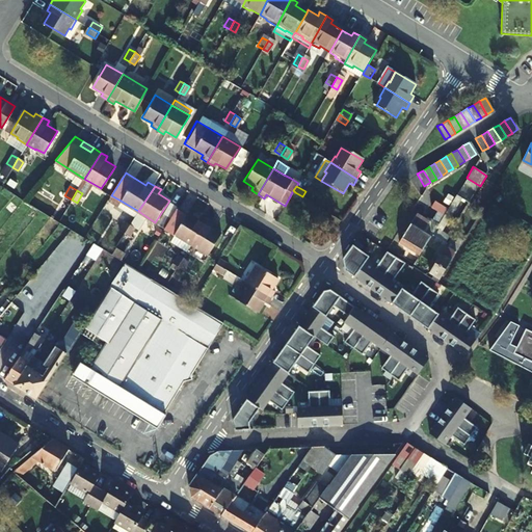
[(30,202),(45,210),(51,201),(36,192),(30,202)]
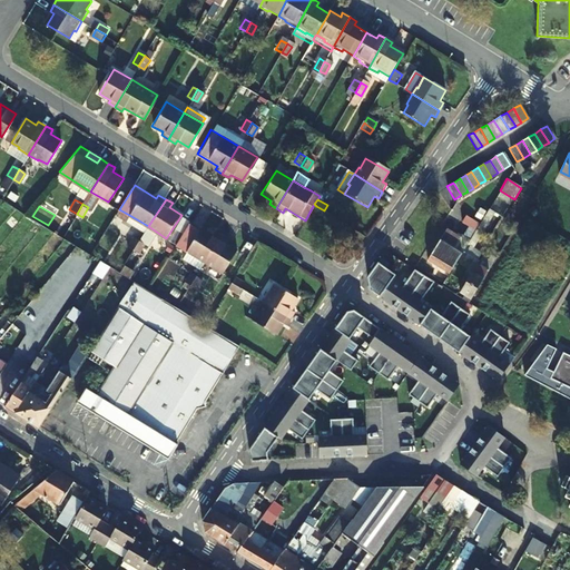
[(465,222),(452,214),(449,222),(461,229),(465,222)]
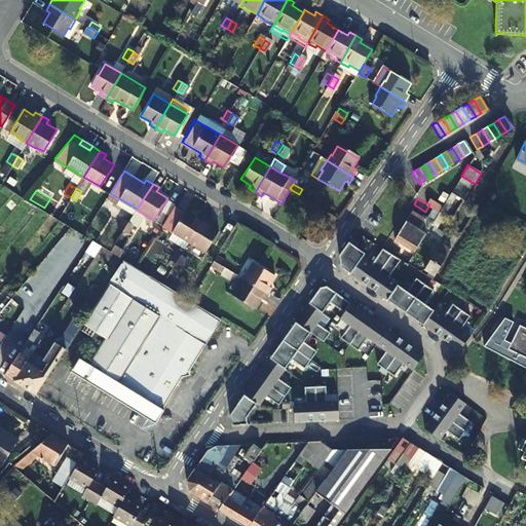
[(137,209),(119,198),(115,203),(133,215),(137,209)]
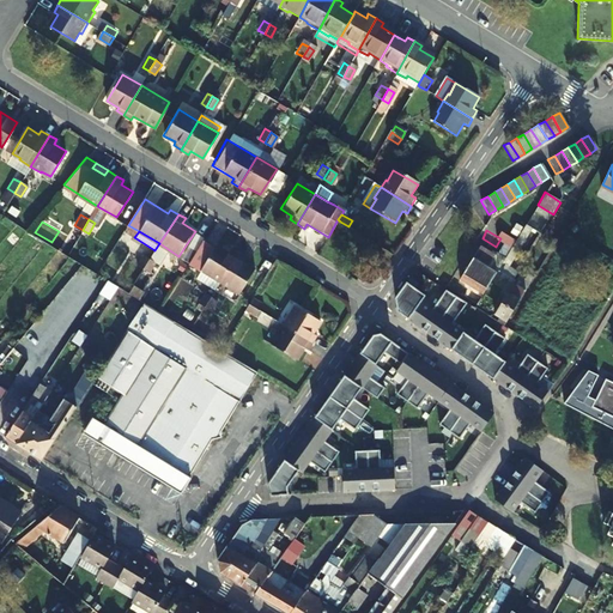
[(220,281),(240,252),(231,246),(229,250),(207,237),(190,262),(202,271),(220,281)]
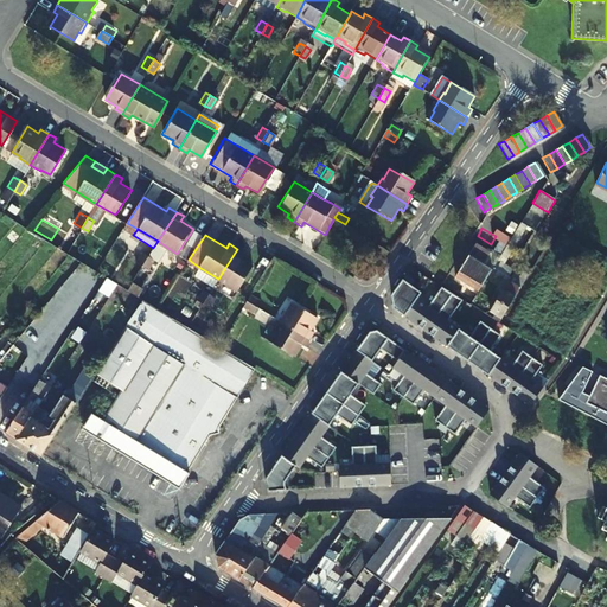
[(486,278),(479,273),(474,270),(480,262),(481,260),(480,260),(484,253),(473,246),(455,275),(479,289),(486,278)]
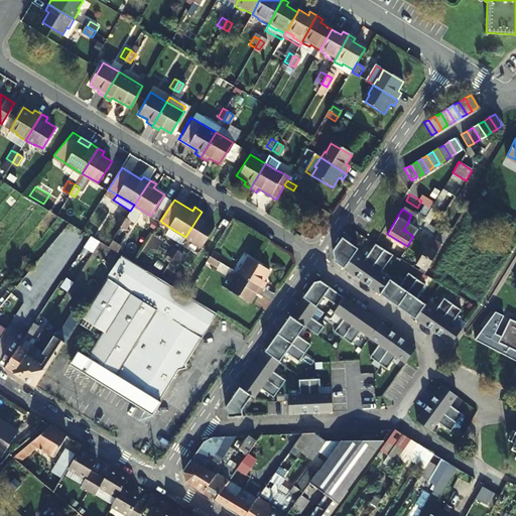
[(202,212),(185,237),(202,246),(215,225),(205,219),(207,215),(202,212)]
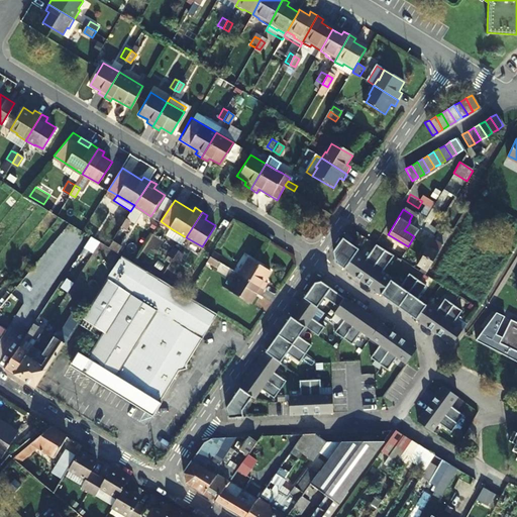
[(115,222),(121,225),(126,217),(120,213),(115,222)]
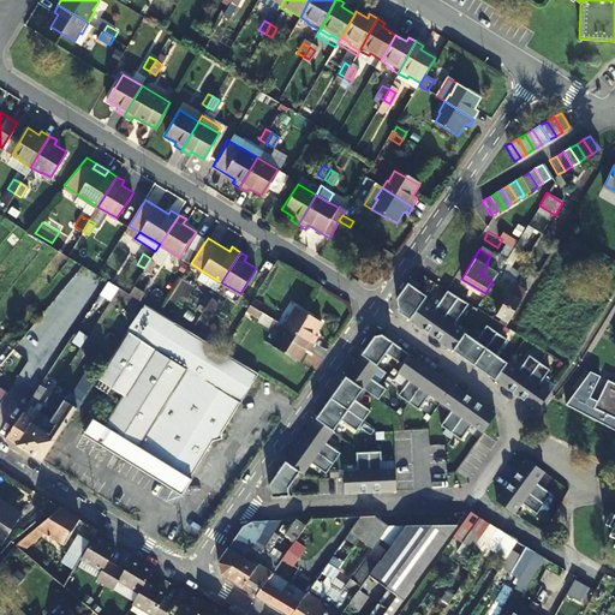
[(150,258),(144,268),(150,273),(156,263),(150,258)]
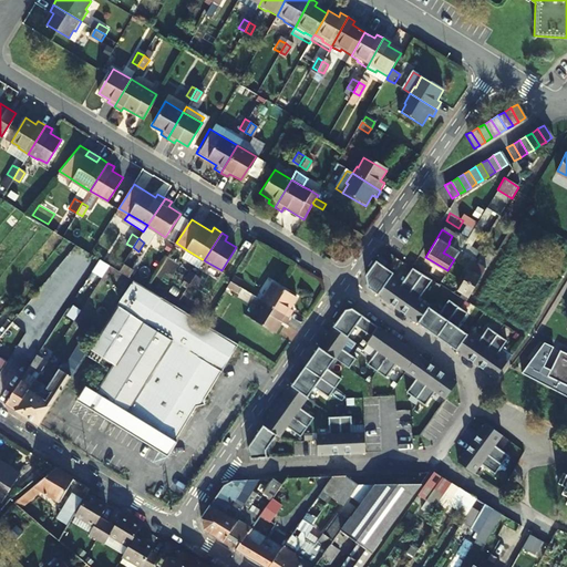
[(454,258),(466,266),(472,258),(477,249),(465,241),(454,258)]
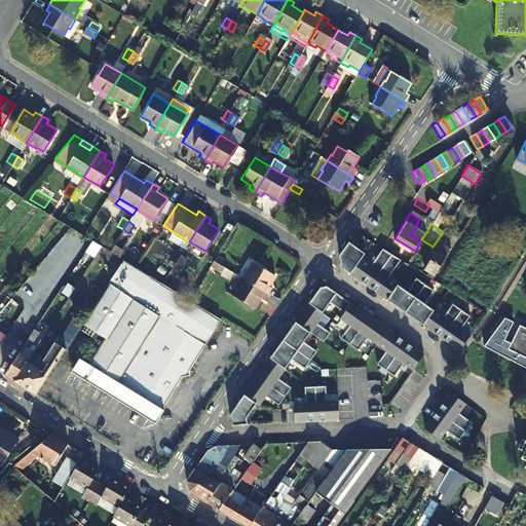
[(168,238),(185,249),(189,241),(174,232),(168,238)]
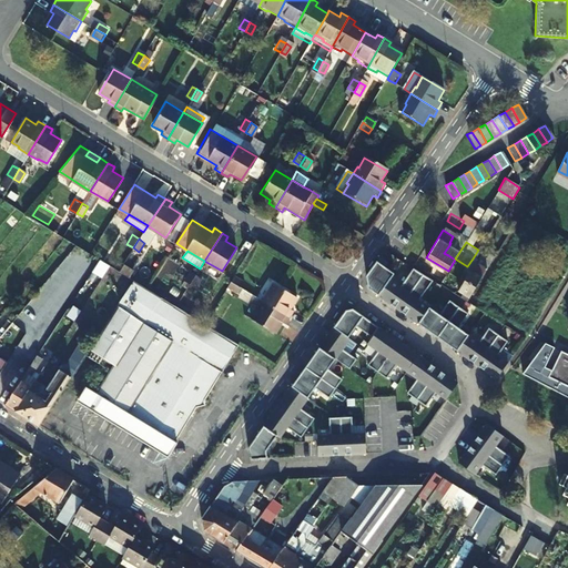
[(467,266),(472,269),(477,261),(473,259),(467,266)]
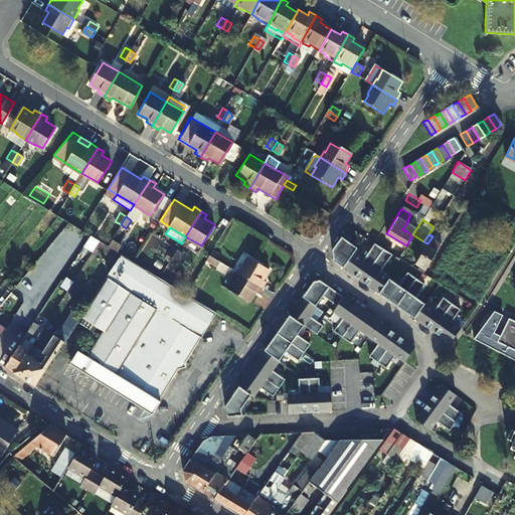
[(357,247),(342,236),(332,249),(334,262),(343,268),(354,252),(357,247)]
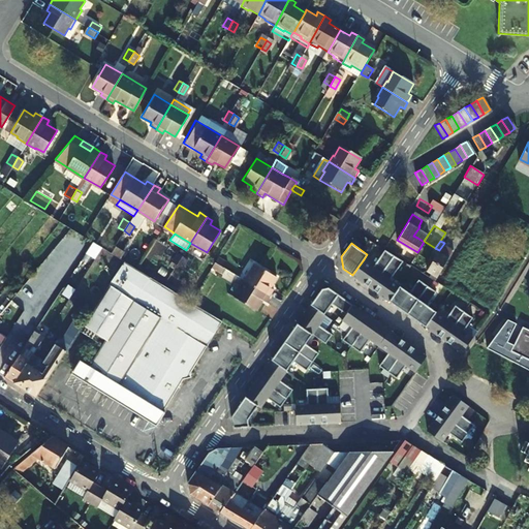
[(453,248),(444,243),(439,250),(427,270),(436,276),(453,248)]
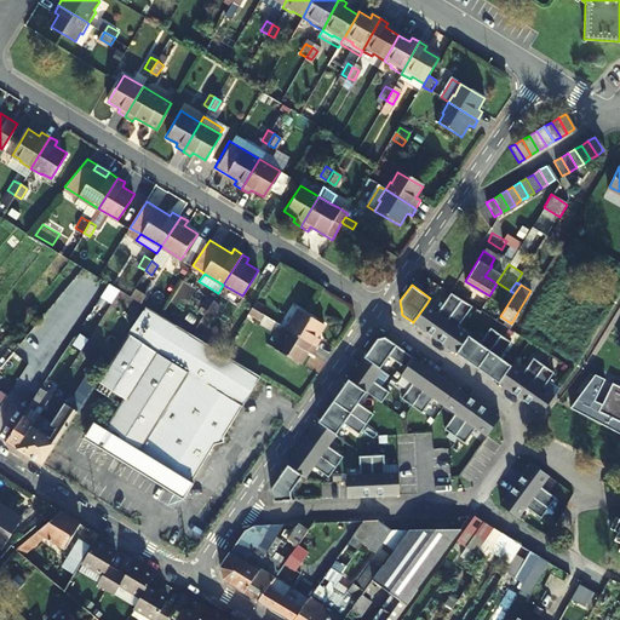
[(434,338),(461,299),(452,292),(437,313),(426,304),(413,322),(434,338)]
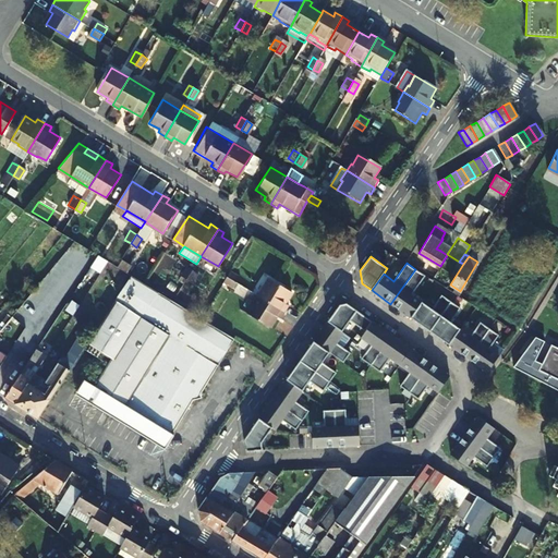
[(186,278),(192,269),(186,265),(180,274),(186,278)]
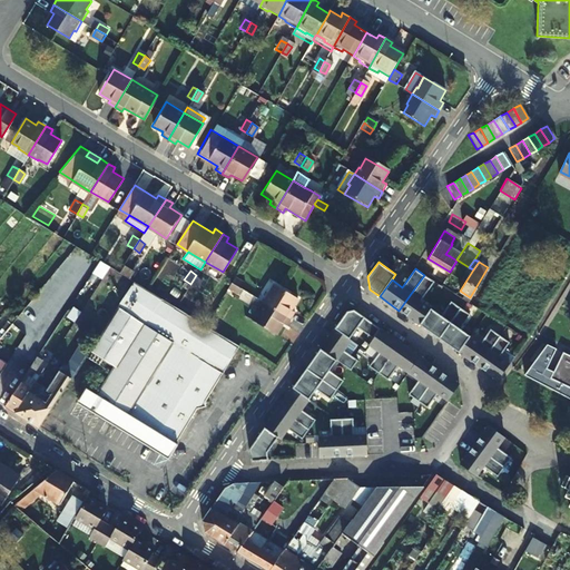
[(202,278),(196,275),(190,284),(196,287),(202,278)]
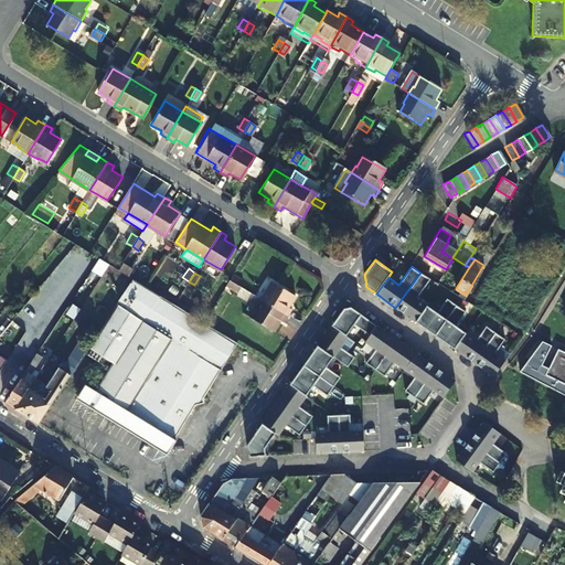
[(231,279),(238,284),(243,278),(233,273),(230,278),(231,279)]
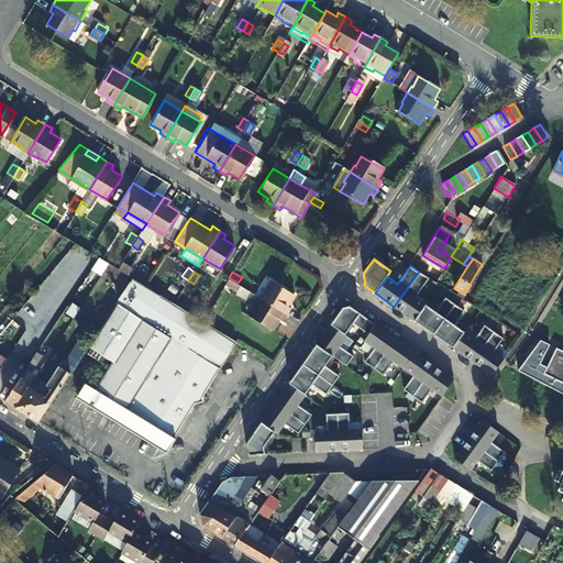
[(414,320),(424,305),(415,298),(428,278),(419,272),(394,307),(414,320)]
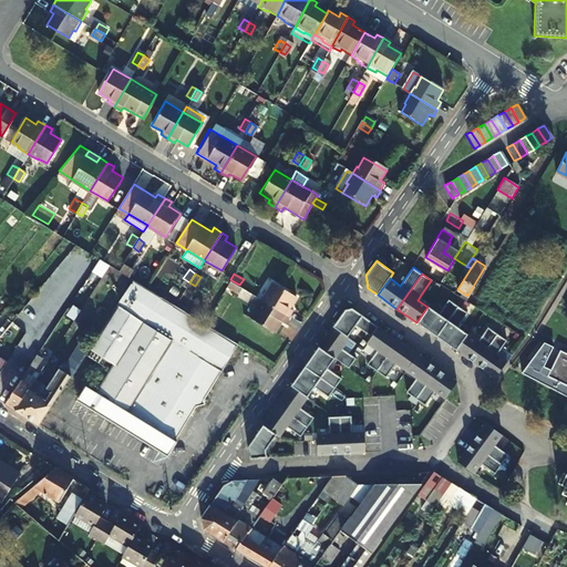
[(76,398),(107,415),(114,406),(125,413),(172,341),(143,322),(161,296),(133,279),(88,348),(86,349),(111,363),(107,370),(102,379),(95,375),(89,388),(83,385),(76,398)]
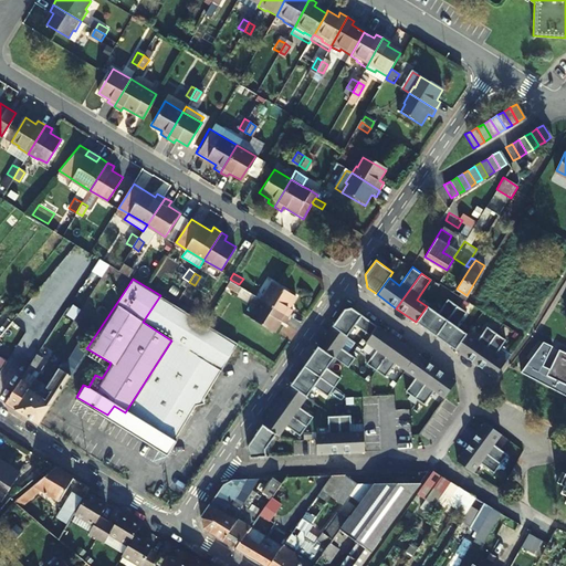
[(236,290),(239,284),(231,280),(230,279),(226,284),(236,290)]
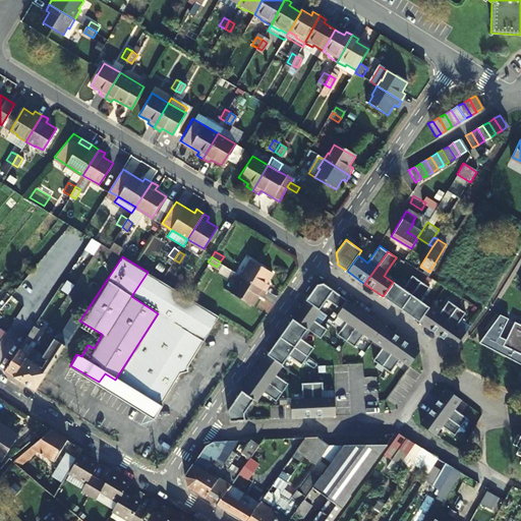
[(239,274),(266,290),(270,284),(265,281),(271,271),(250,257),(239,274)]
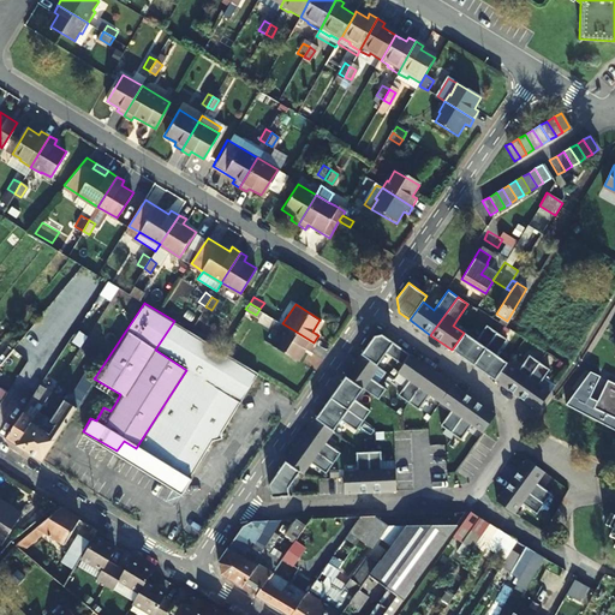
[(155,350),(186,370),(136,448),(147,454),(142,463),(162,475),(168,465),(190,479),(191,477),(190,476),(212,440),(221,436),(220,431),(256,371),(174,321),(155,350)]
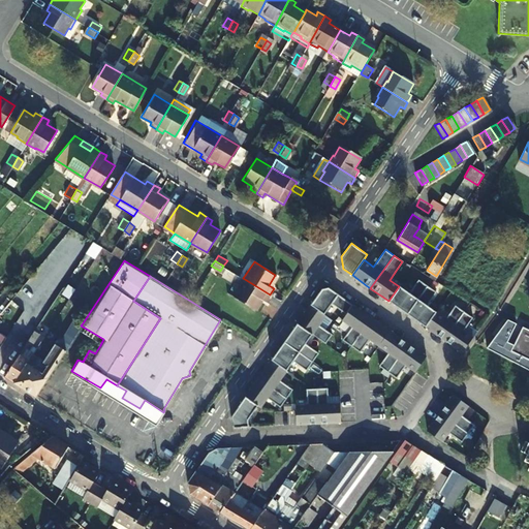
[(270,294),(243,278),(231,296),(254,310),(261,298),(266,301),(270,294)]
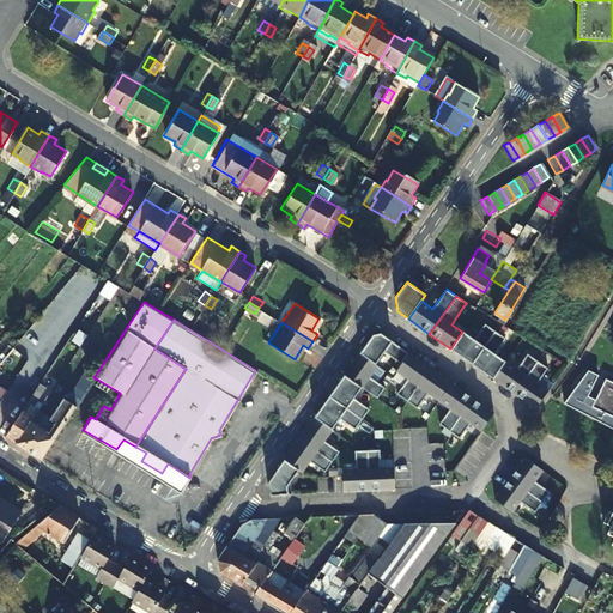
[(471,364),(495,332),(484,325),(473,339),(462,332),(450,349),(471,364)]
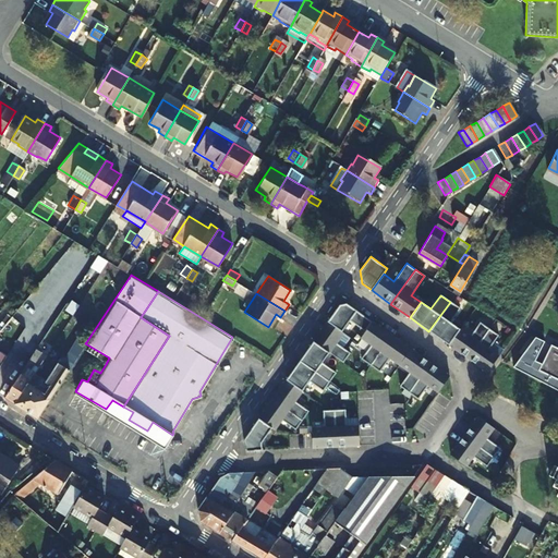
[(448,344),(459,329),(449,322),(459,308),(450,302),(428,331),(448,344)]
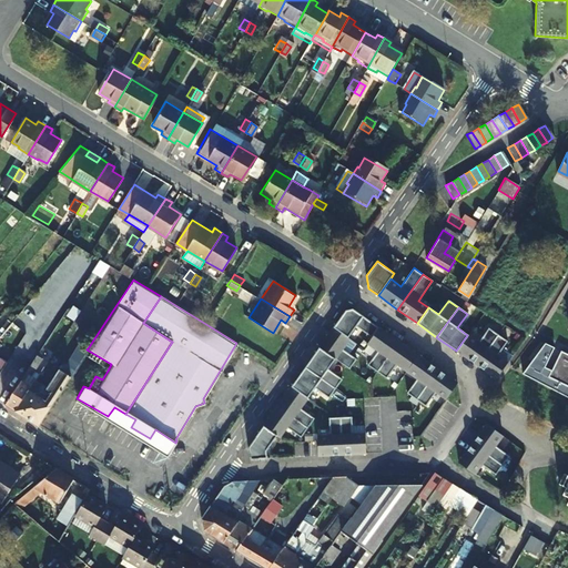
[(356,326),(372,337),(379,327),(353,310),(345,311),(334,327),(348,338),(356,326)]
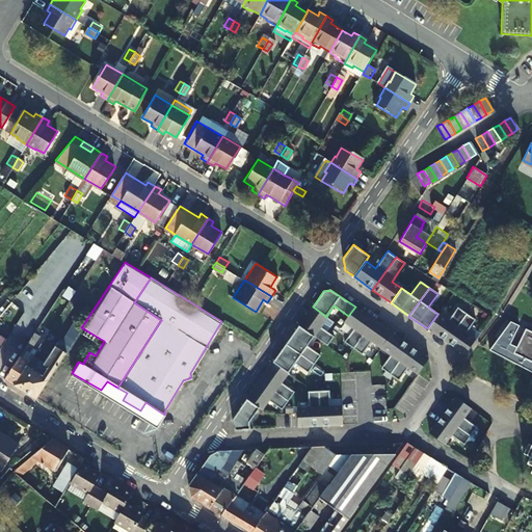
[(326,317),(313,307),(299,326),(314,337),(327,346),(334,337),(321,327),(327,318),(326,317)]
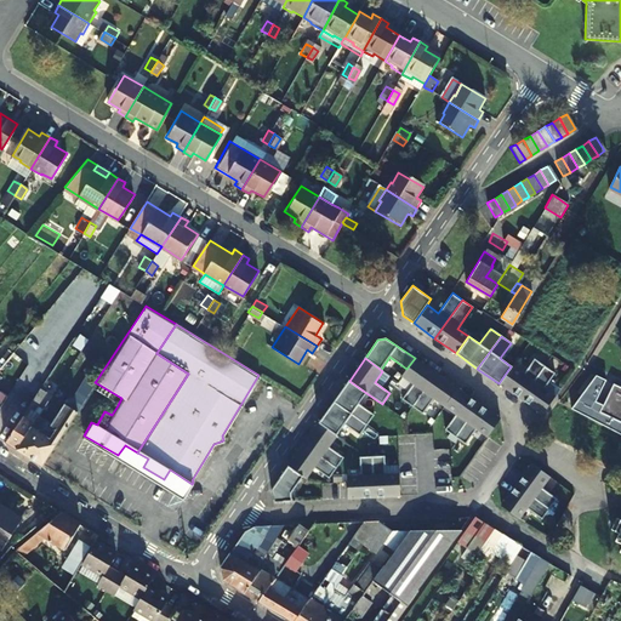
[(402,399),(412,406),(436,374),(415,358),(406,369),(402,376),(414,385),(402,399)]
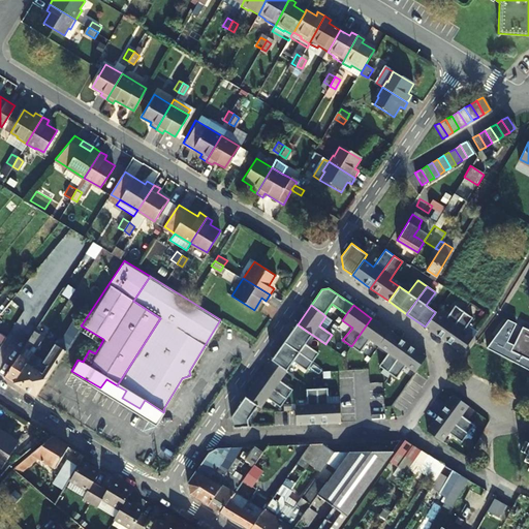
[(442,340),(462,312),(454,306),(444,318),(435,312),(425,327),(442,340)]
